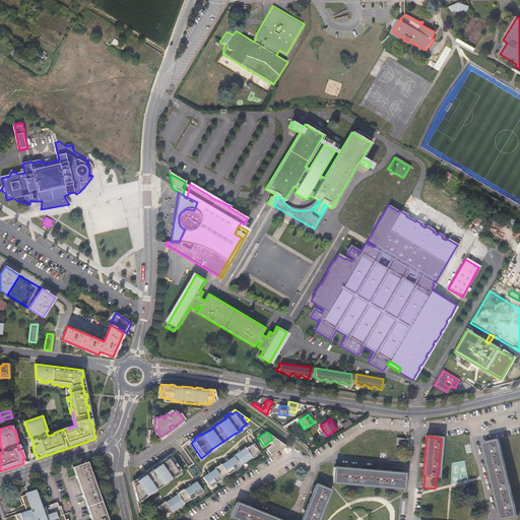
[(284,446),(274,438),(272,440),(270,441),(272,445),(266,449),(267,451),(270,455),(284,446)]
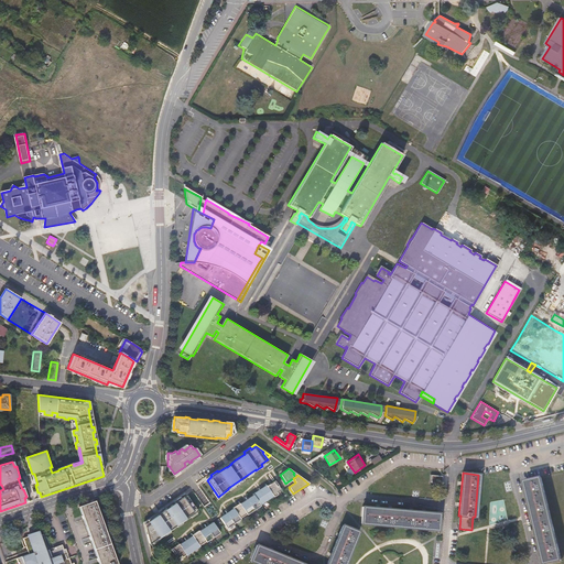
[(539,535),(544,563),(561,560),(541,477),(525,481),(539,535)]
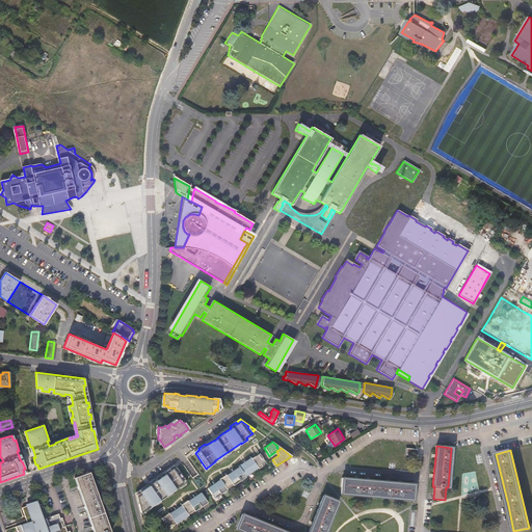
[(251,458),(258,468),(258,469),(262,467),(261,464),(265,462),(259,453),(258,454),(259,455),(256,457),(255,456),(251,458)]
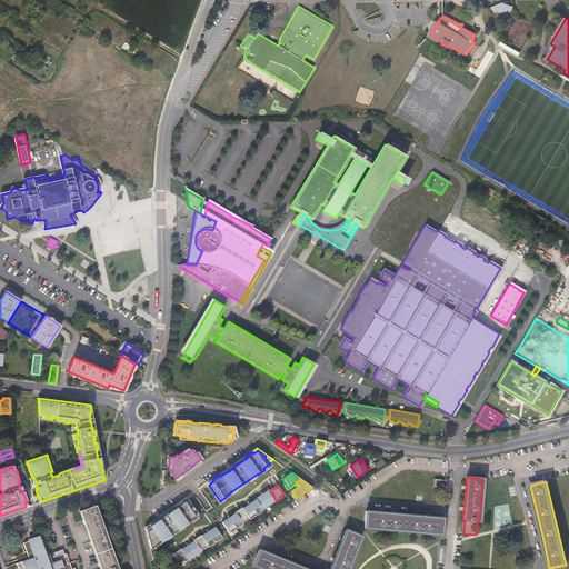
[(276,500),(269,490),(268,489),(265,491),(266,492),(262,495),(269,505),(276,500)]
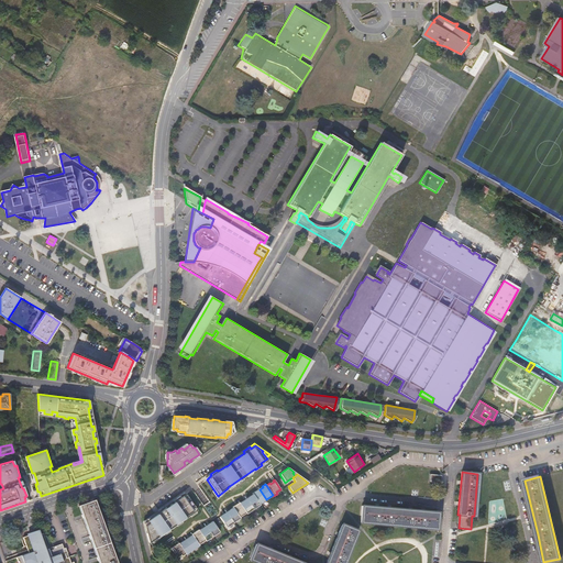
[(252,493),(253,494),(260,504),(266,499),(260,489),(256,492),(255,490),(252,493)]
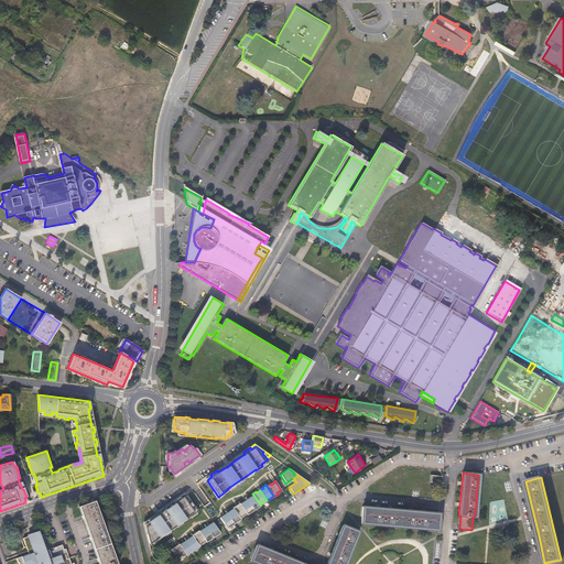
[(162,533),(184,518),(185,519),(192,514),(191,513),(196,510),(186,495),(181,498),(180,497),(173,501),(174,502),(164,509),(160,512),(160,513),(156,516),(155,514),(152,518),(151,517),(147,519),(148,521),(143,523),(149,542),(155,538),(156,539),(163,534),(162,533)]
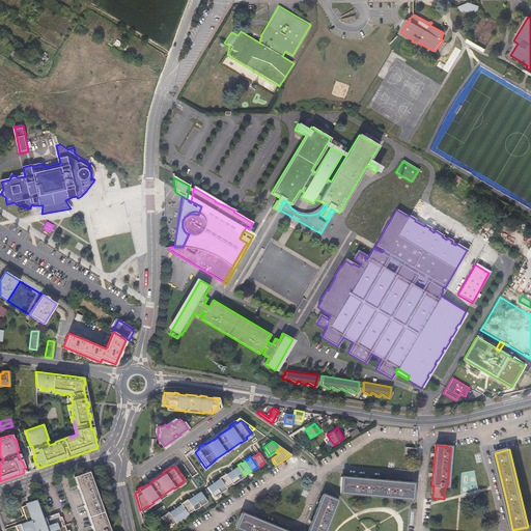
[(245,475),(239,466),(235,468),(235,469),(232,471),(239,480),(245,476),(245,475)]
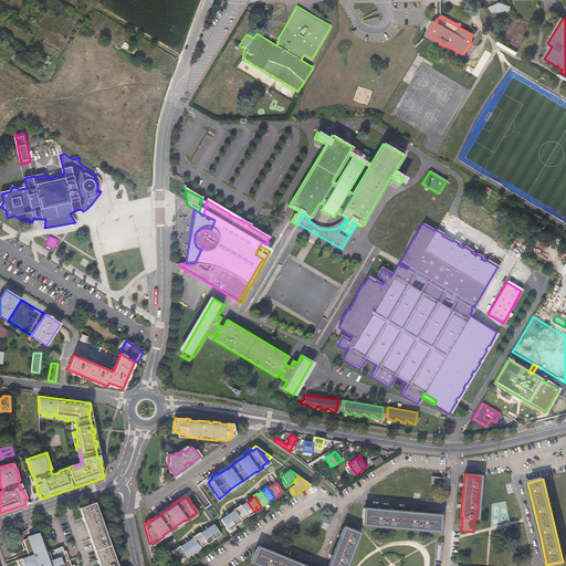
[(243,503),(240,505),(247,515),(248,516),(254,512),(248,502),(244,504),(243,503)]
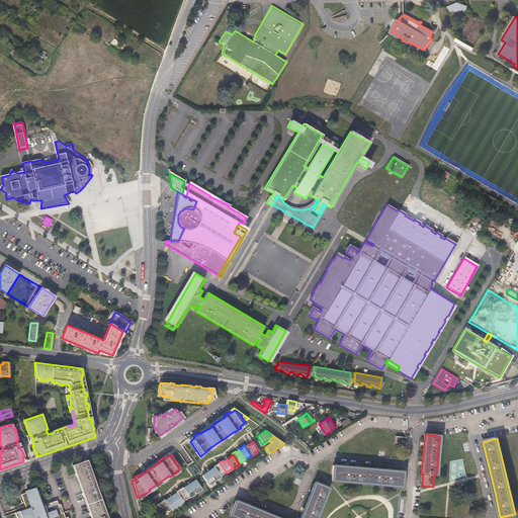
[(90,517),(107,517),(87,460),(72,465),(74,469),(82,492),(90,515),(90,517)]
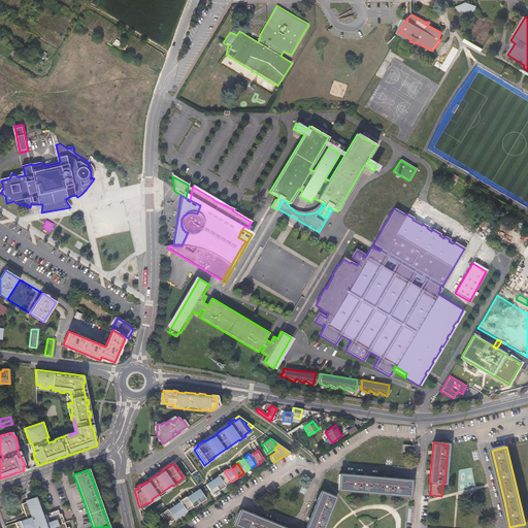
[(203,481),(196,470),(193,472),(191,473),(198,484),(203,481)]
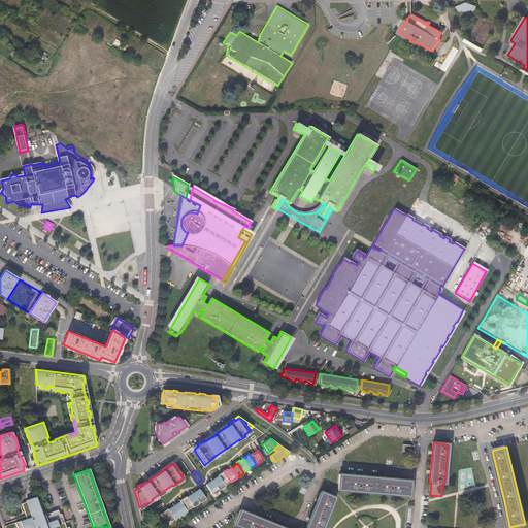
[(218,475),(224,485),(230,481),(224,471),(221,473),(218,475)]
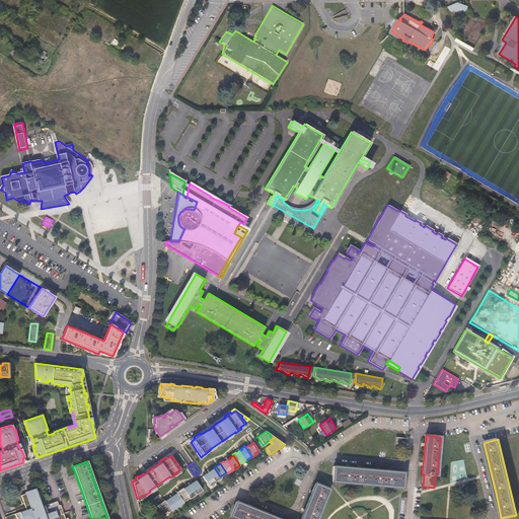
[(220,476),(214,467),(211,470),(212,470),(209,472),(214,482),(221,477),(220,476)]
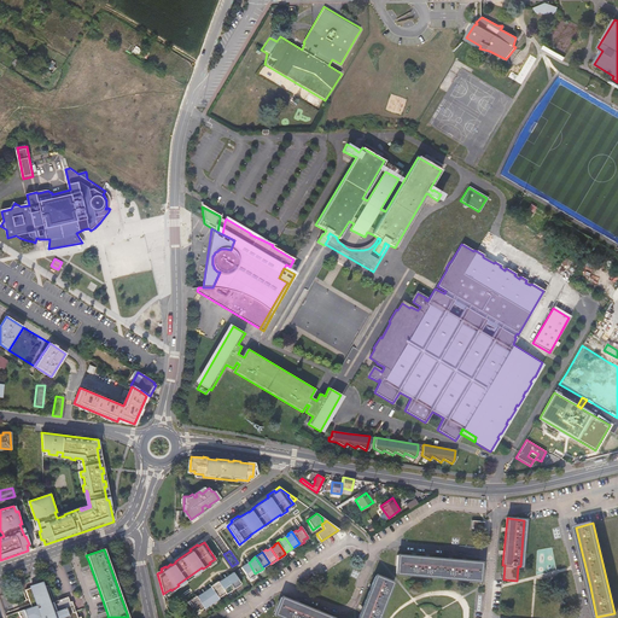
[(481,563),(397,557),(396,573),(479,581),(481,563)]
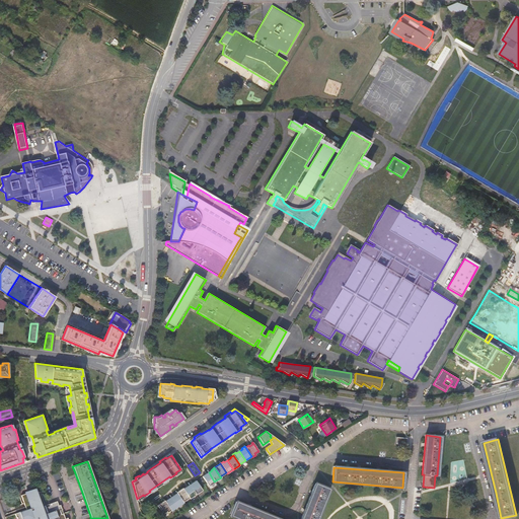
[(205,474),(202,476),(208,486),(214,482),(209,472),(206,474),(205,474)]
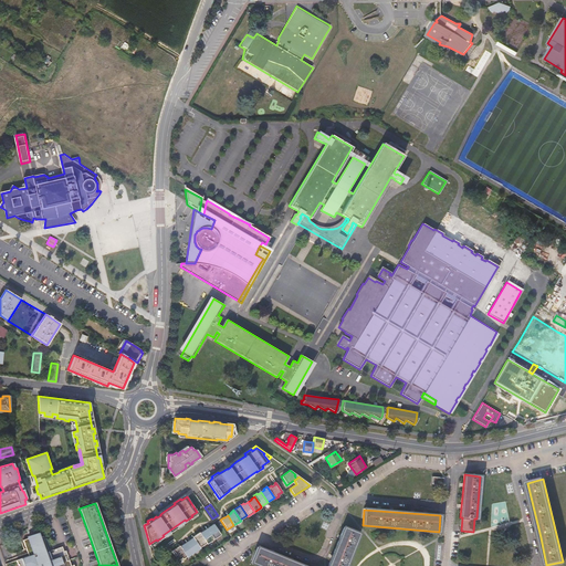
[(220,534),(213,524),(209,526),(210,527),(207,530),(213,540),(220,534)]
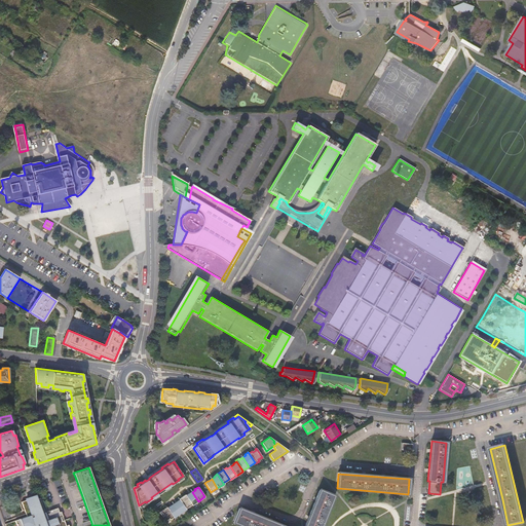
[(320,490),(304,525),(322,525),(334,495),(320,490)]
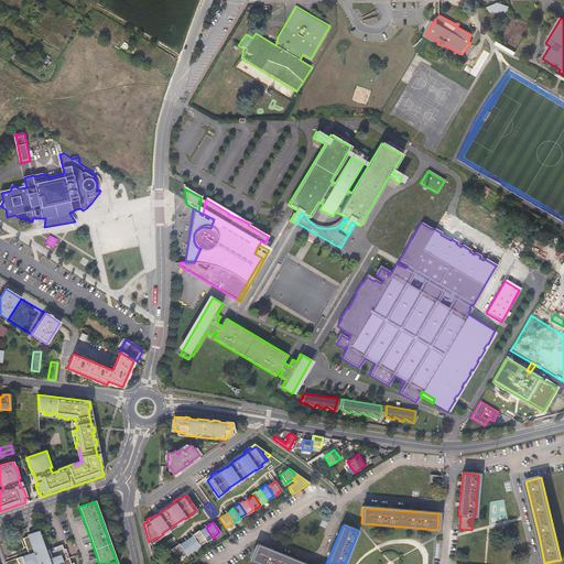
[(202,529),(198,531),(205,541),(205,542),(213,538),(206,528),(203,530),(202,529)]
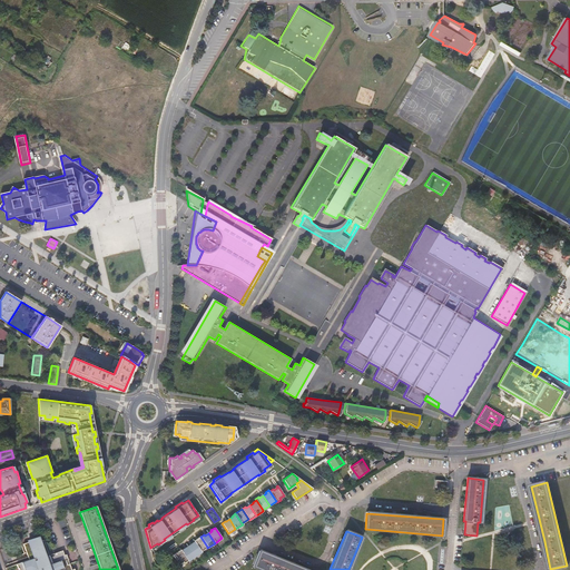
[(207,547),(200,537),(200,536),(196,538),(197,539),(194,541),(200,551),(207,547)]
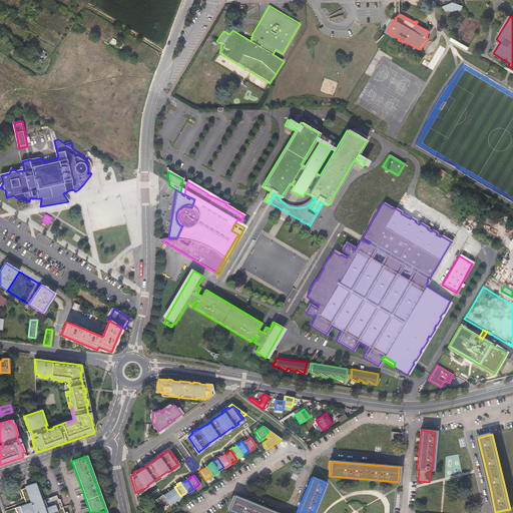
[(26,487),(20,489),(25,503),(14,507),(15,511),(16,510),(17,512),(66,512),(66,511),(65,512),(64,512),(62,507),(60,508),(59,504),(61,503),(59,499),(57,499),(56,495),(48,498),(48,500),(44,501),(43,499),(40,500),(39,498),(43,497),(40,489),(40,488),(39,485),(35,486),(33,487),(32,485),(26,487)]
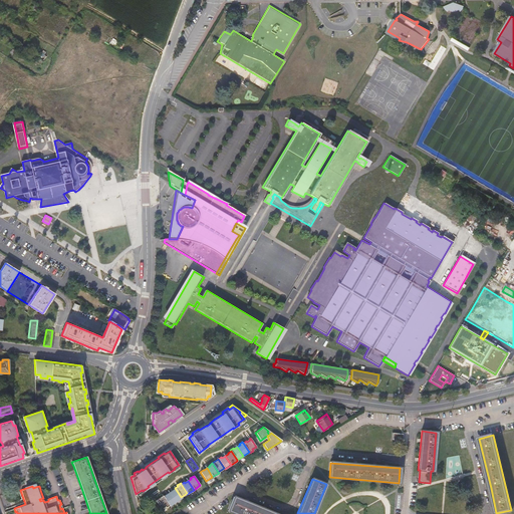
[(181,497),(175,488),(172,490),(173,491),(169,493),(175,502),(182,498),(181,497)]
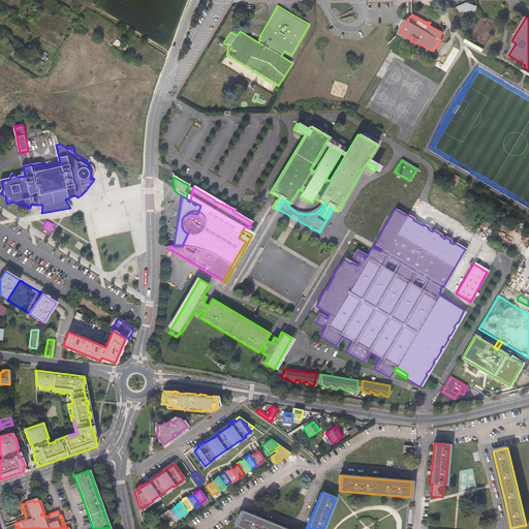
[(170,508),(167,510),(173,520),(174,521),(180,517),(174,507),(170,509),(170,508)]
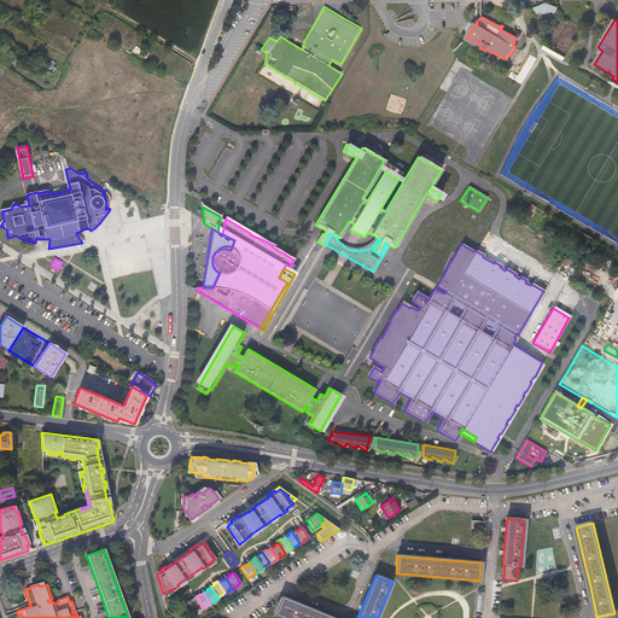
[(202,607),(196,596),(194,595),(191,598),(192,599),(188,601),(187,600),(186,601),(192,611),(197,608),(198,610),(202,607)]
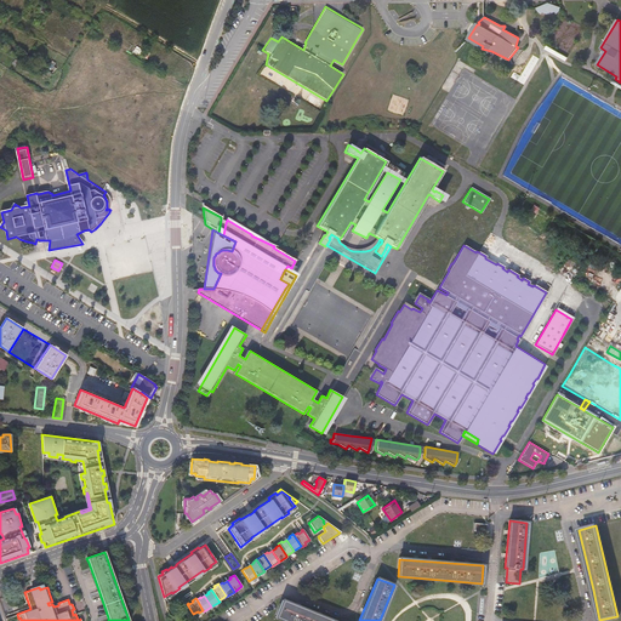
[(334,620),(283,600),(275,617),(285,620),(334,620)]
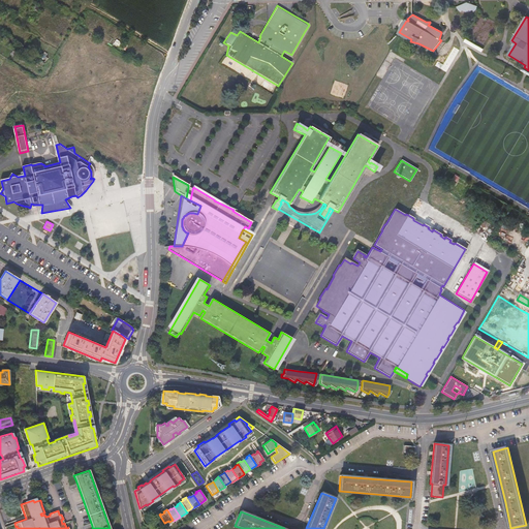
[(463,528),(464,520),(441,519),(440,527),(463,528)]
